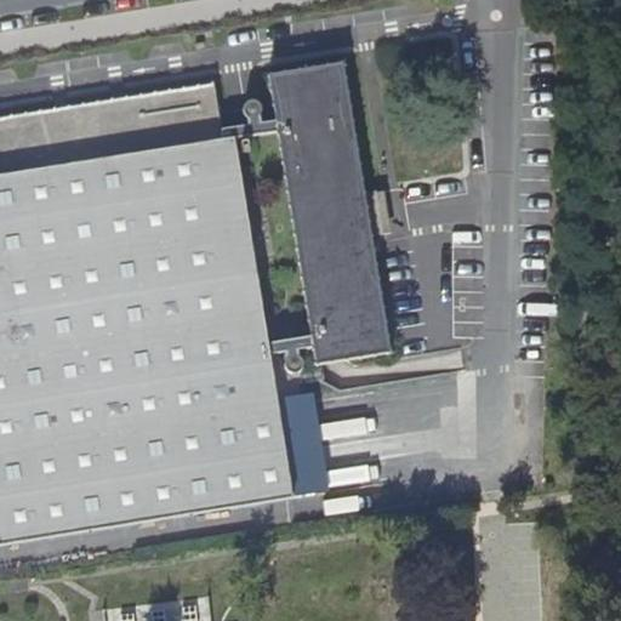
[(275,119),(277,129),(309,335),(312,347),(314,360),(389,348),(371,233),(364,192),(342,60),(269,69),(275,119)]
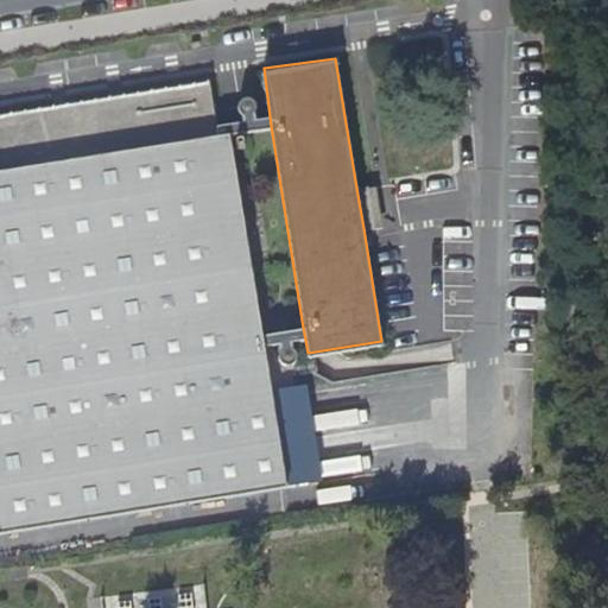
[(0,171),(217,134),(216,125),(209,77),(0,111),(0,171)]
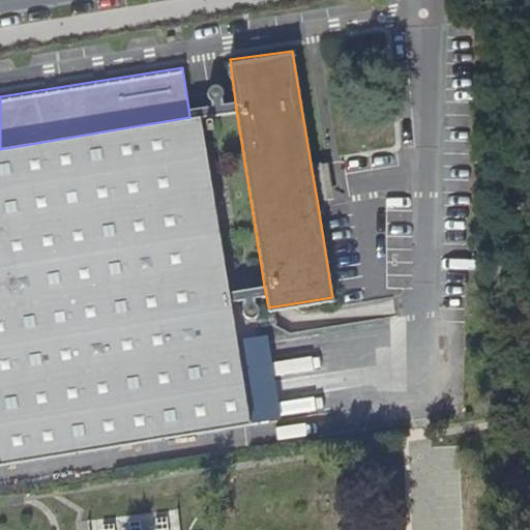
[(235,101),(188,109),(189,117),(200,116),(236,110),(235,101)]
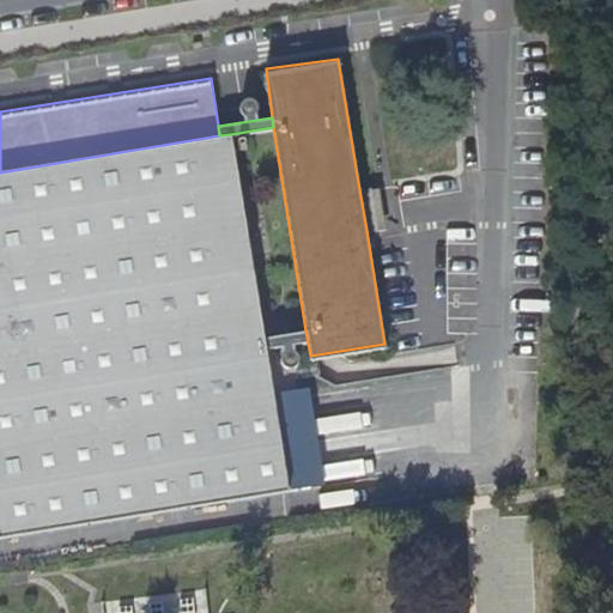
[(287,489),(266,350),(263,337),(231,134),(219,135),(0,173),(0,536),(206,503),(287,489)]
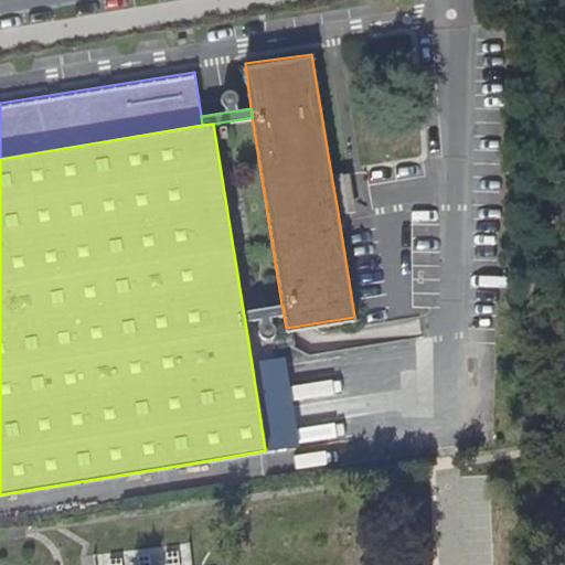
[(331,174),(338,212),(354,209),(350,171),(331,174)]
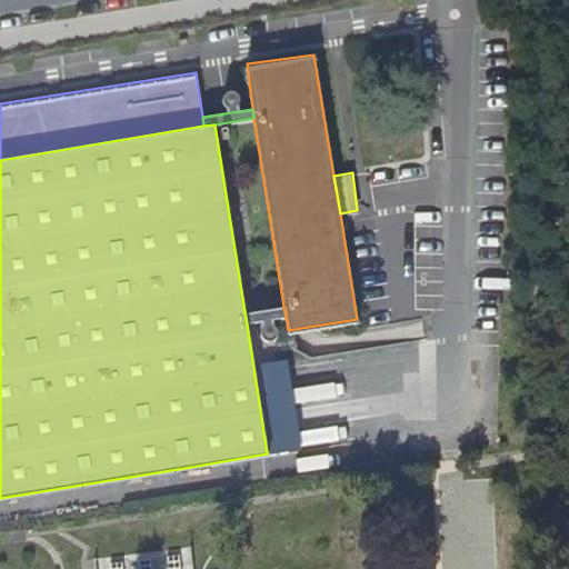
[(245,312),(247,325),(286,318),(283,307),(245,312)]
